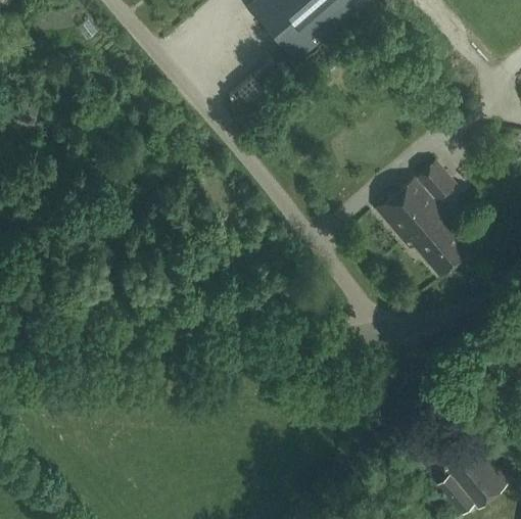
[(256,0),(249,6),(293,56),(358,0),(256,0)]
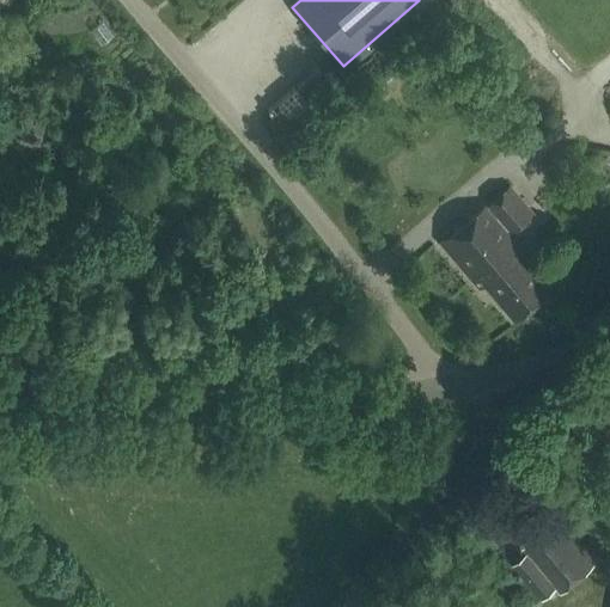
[(0,141),(36,149),(42,118),(0,110),(0,141)]
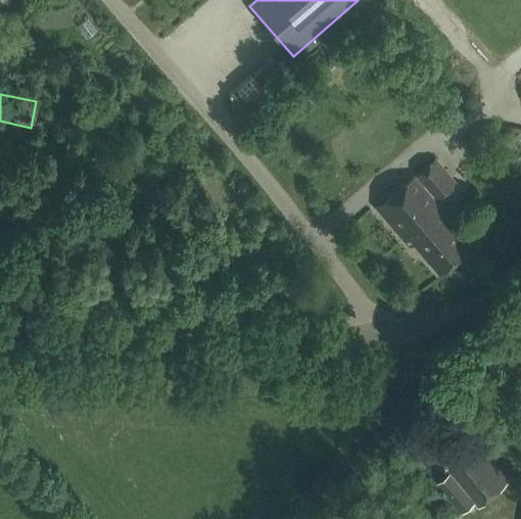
[(415,179),(414,178),(376,210),(408,247),(412,244),(437,274),(468,247),(442,219),(446,216),(434,202),(454,186),(433,162),(415,179)]
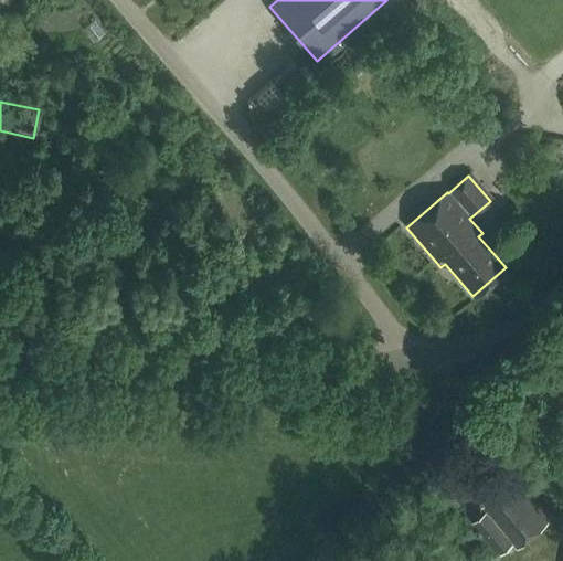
[(516,550),(546,525),(514,487),(511,489),(496,470),(471,491),(484,506),(481,509),(486,514),(473,525),(500,557),(512,546),(516,550)]
